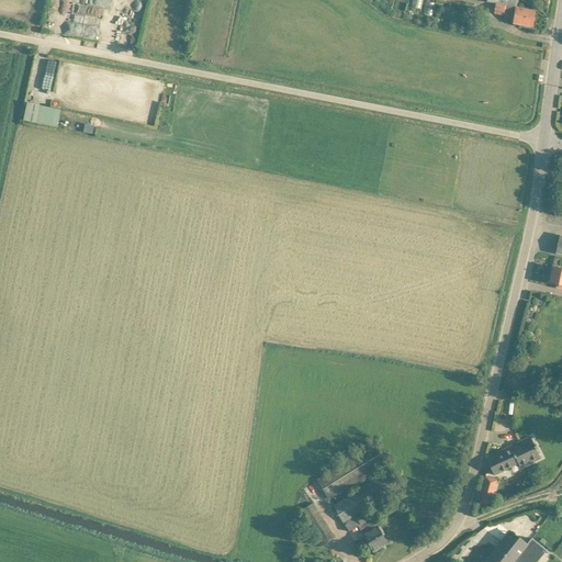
[(505,17),(508,4),(491,1),(487,12),(505,17)]
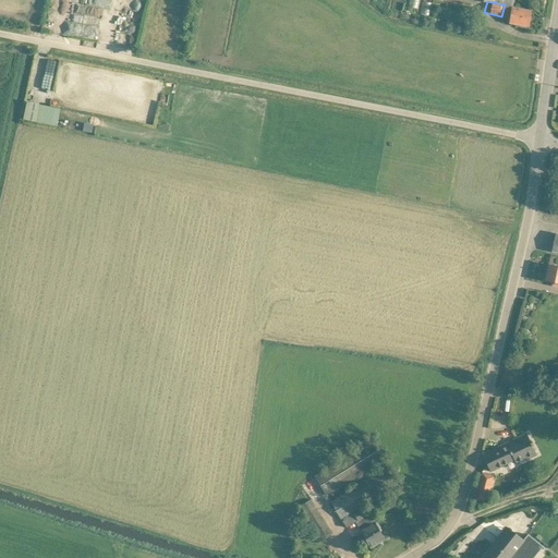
[(507,26),(528,28),(530,12),(509,9),(507,26)]
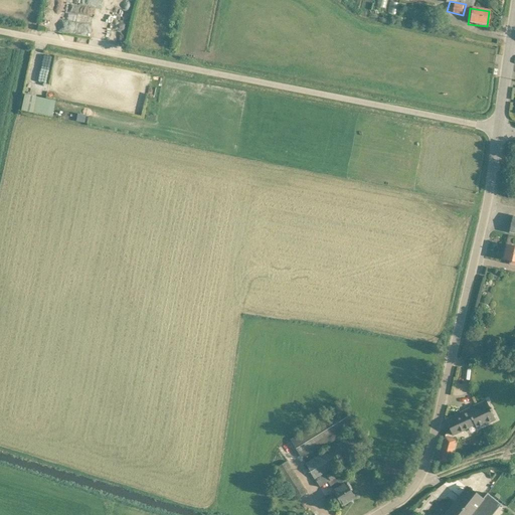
[(47,114),(50,97),(20,93),(17,110),(47,114)]
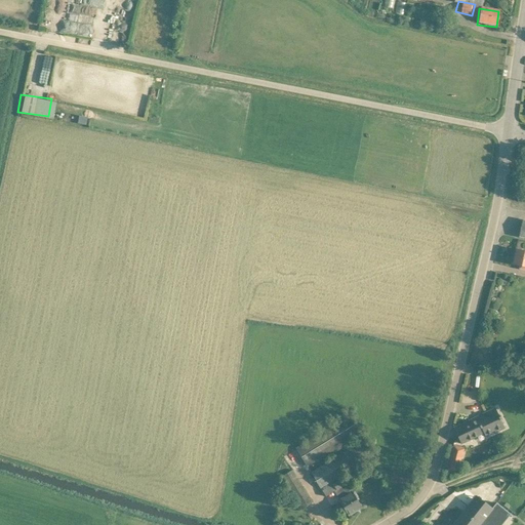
[(524,249),(514,247),(509,267),(524,271),(524,249)]
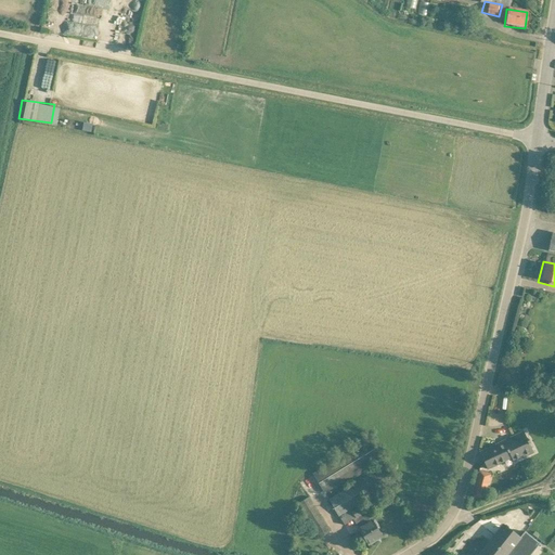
[(490,470),(531,451),(520,429),(479,449),(490,470)]
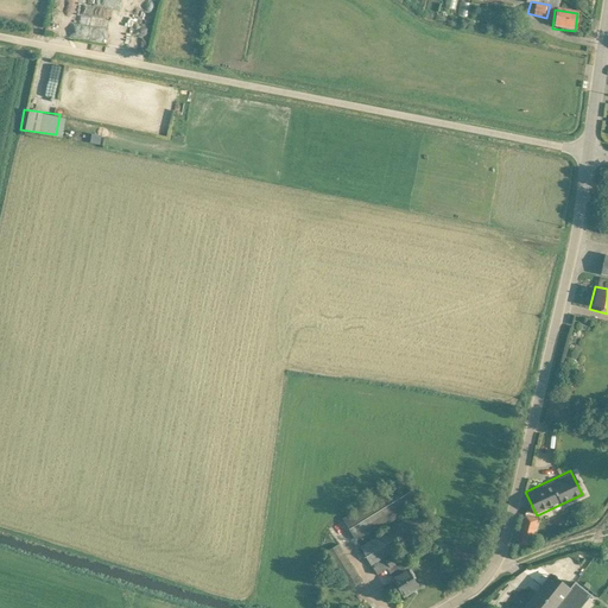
[(404,480),(348,514),(361,534),(416,500),(404,480)]
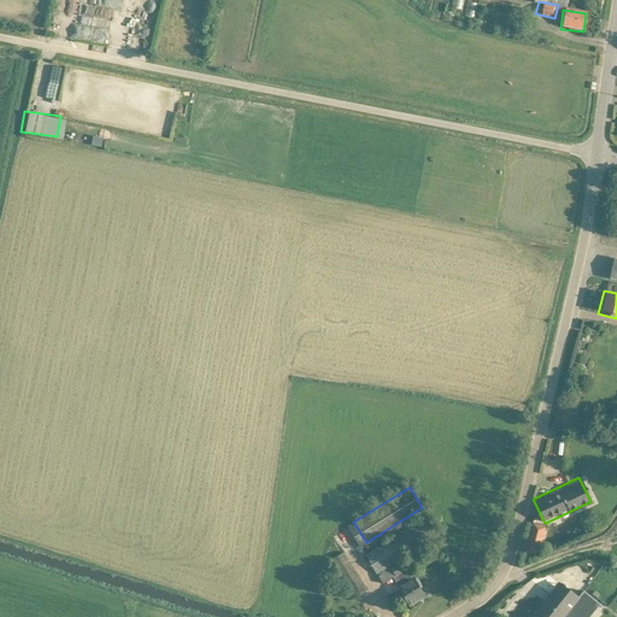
[(440,536),(428,516),(370,550),(388,582),(415,566),(407,554),(440,536)]
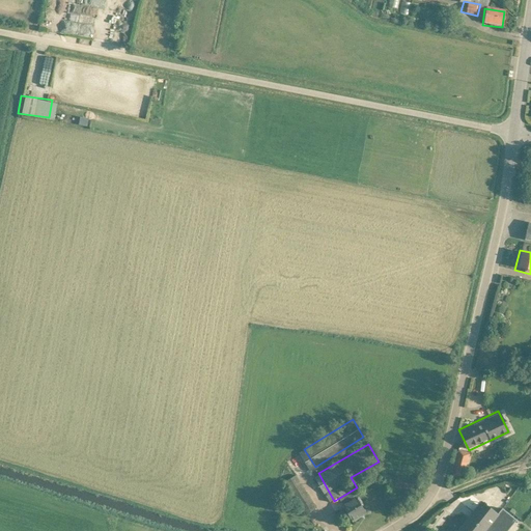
[(455,451),(449,476),(463,479),(469,454),(455,451)]
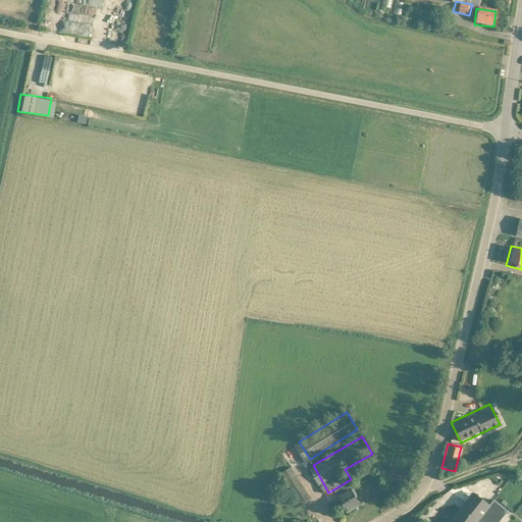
[(290,467),(278,474),(300,507),(311,500),(290,467)]
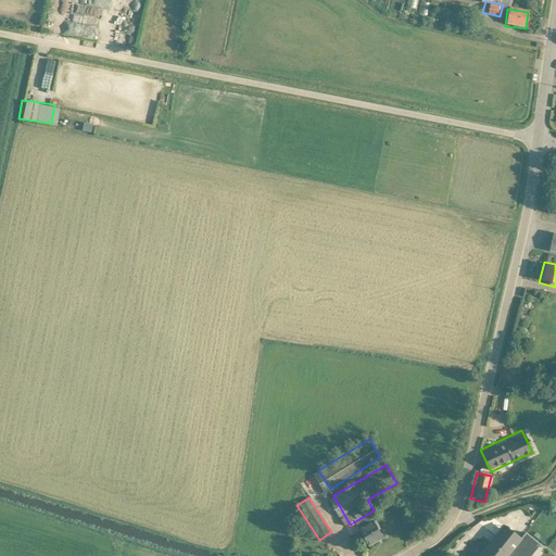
[(367,546),(382,538),(371,519),(356,528),(367,546)]
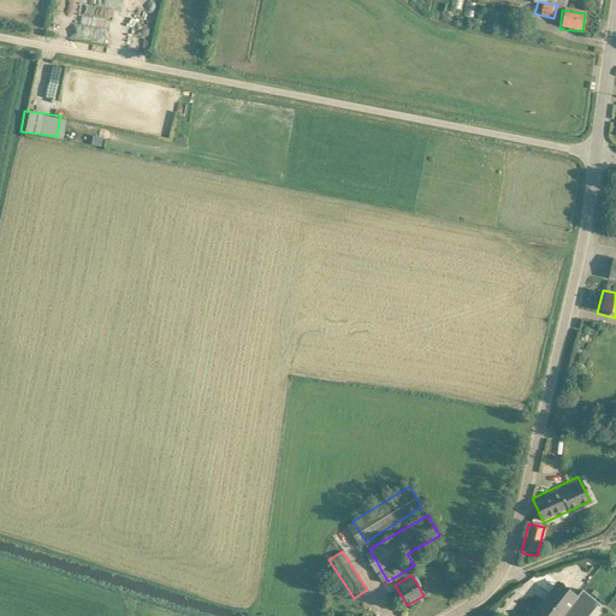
[(587,615),(598,603),(582,591),(568,608),(551,594),(534,615),(587,615)]
